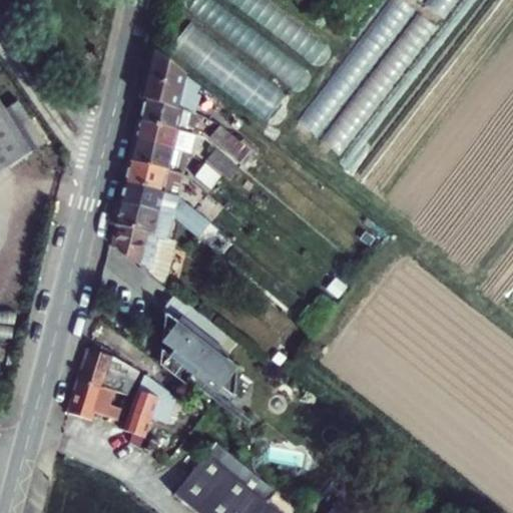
[(268,120),(325,43),(265,0),(218,0),(235,12),(217,38),(205,30),(203,34),(187,23),(168,49),(268,120)]
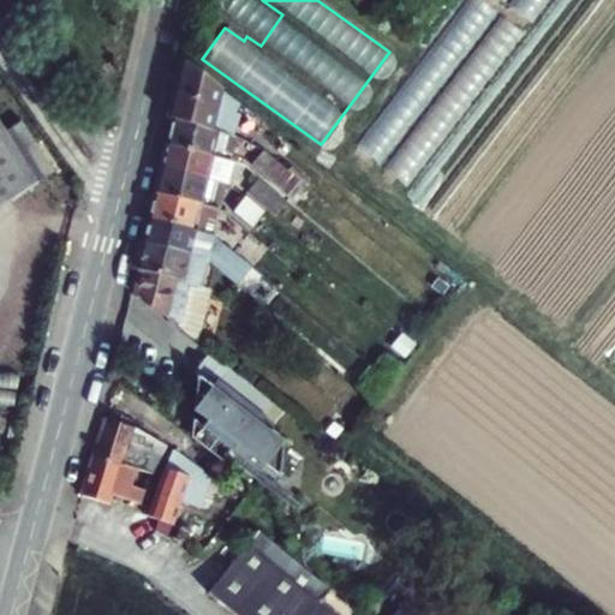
[(222,87),(184,57),(175,97),(216,111),(222,87)]
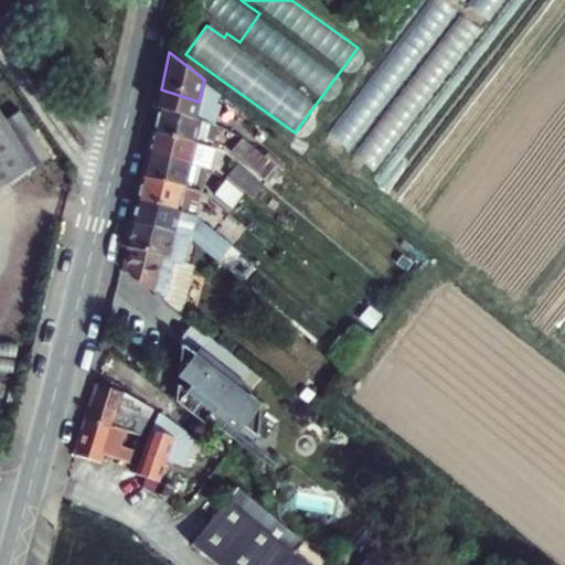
[(215,102),(222,94),(204,80),(199,102),(193,125),(202,127),(212,129),(219,105),(215,102)]
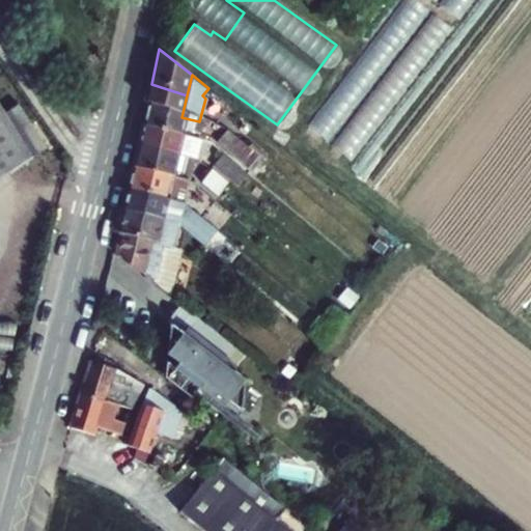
[(151,84),(146,108),(182,117),(187,95),(151,84)]
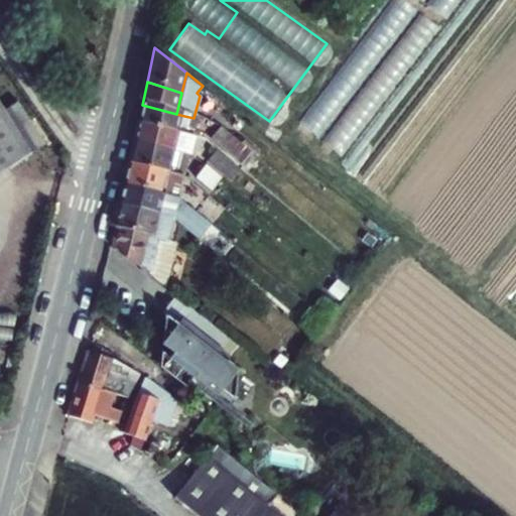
[(142,105),(138,125),(189,135),(190,130),(182,127),(184,116),(176,114),(142,105)]
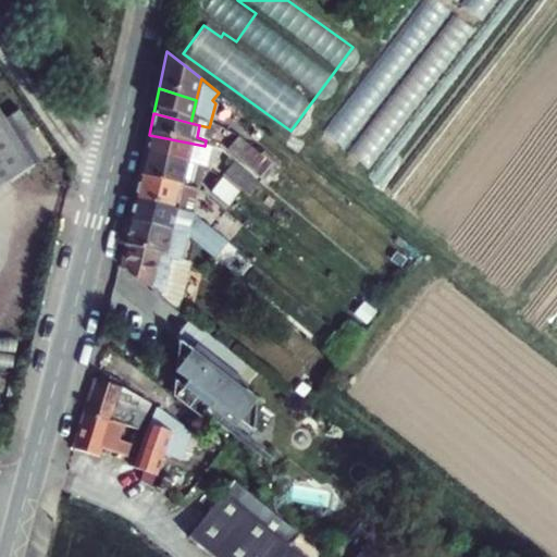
[(206,140),(205,146),(203,152),(251,186),(264,169),(209,127),(199,125),(197,137),(206,140)]
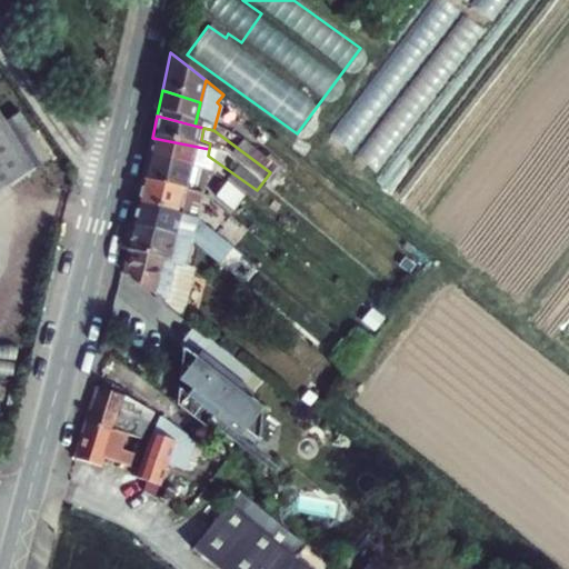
[(0,205),(31,185),(0,138),(0,205)]
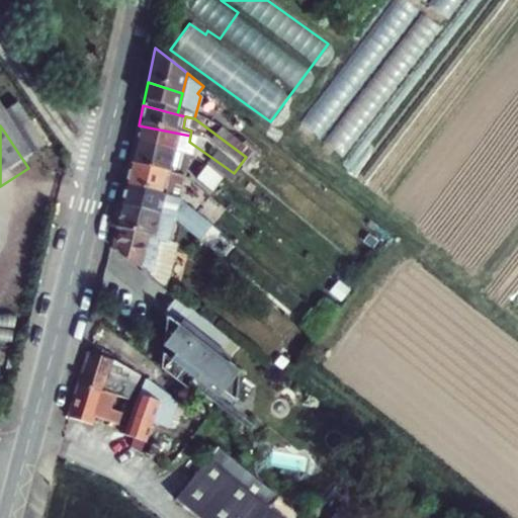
[(190,136),(139,125),(136,141),(176,152),(179,144),(188,146),(189,142),(190,136)]
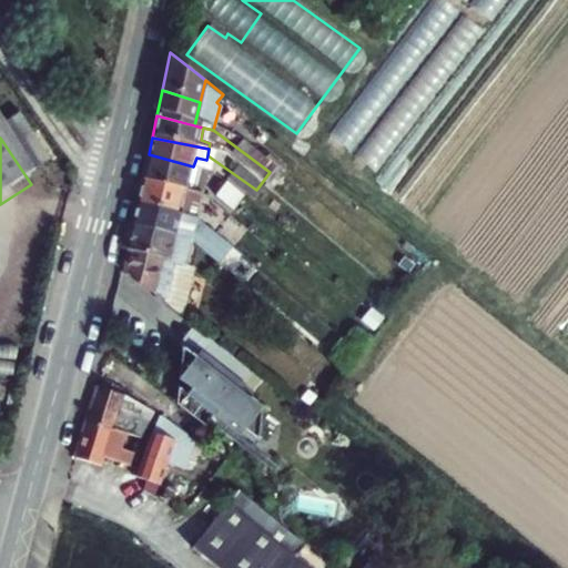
[(193,166),(149,154),(143,179),(186,189),(194,191),(196,183),(189,181),(193,166)]
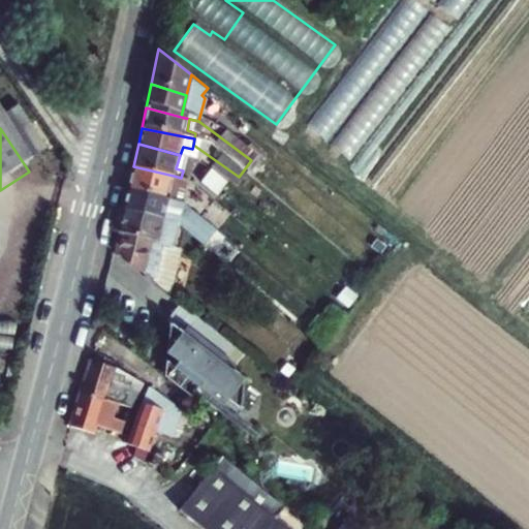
[(232,191),(242,180),(239,177),(193,145),(192,149),(183,147),(180,155),(192,159),(225,185),(232,191)]
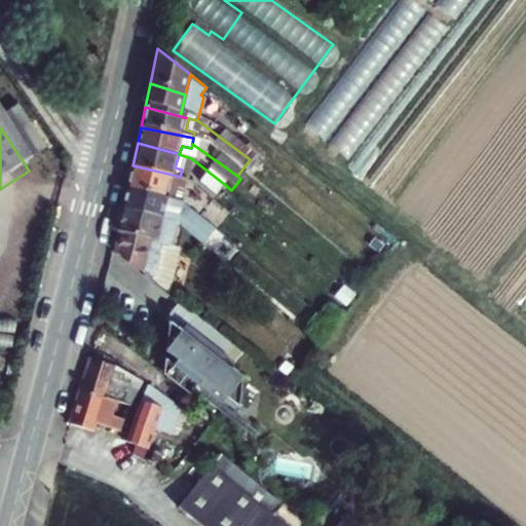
[(212,201),(224,184),(191,158),(179,154),(175,167),(182,170),(180,177),(186,182),(212,201)]
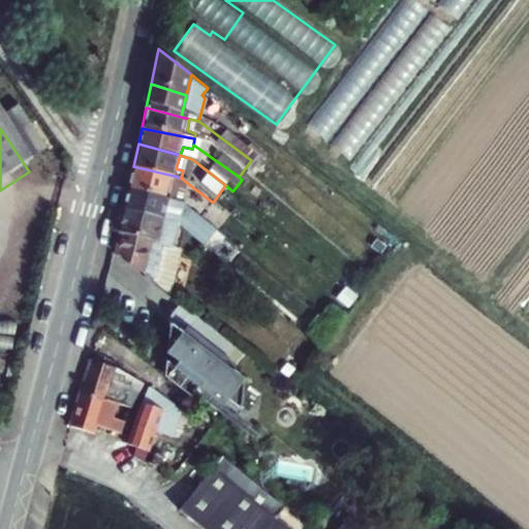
[(169,197),(174,176),(133,166),(128,189),(169,197)]
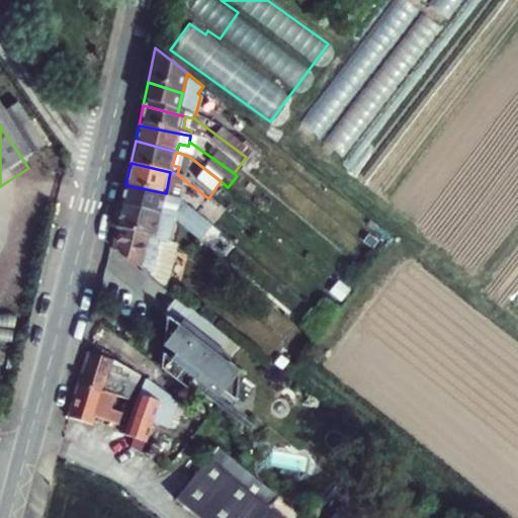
[(166,193),(174,194),(177,174),(170,172),(166,193)]
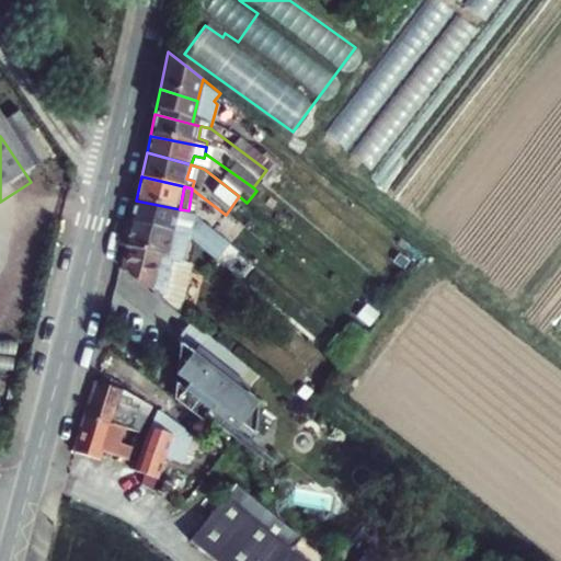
[(192,213),(198,194),(192,189),(189,210),(192,213)]
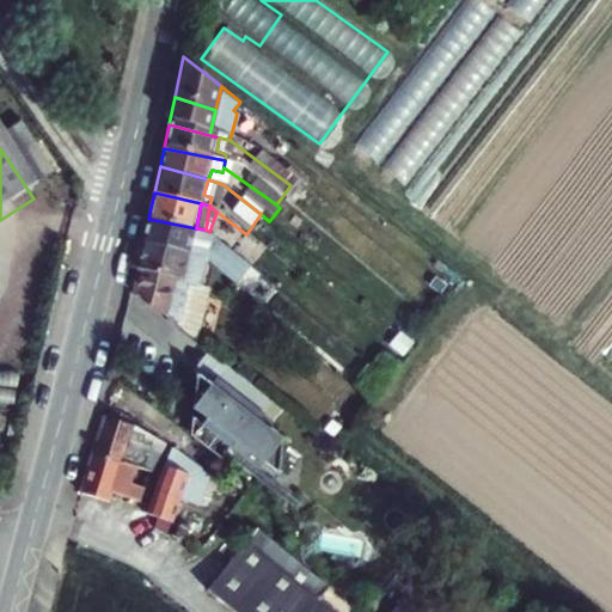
[(196,228),(148,219),(144,240),(202,254),(203,248),(191,244),(196,228)]
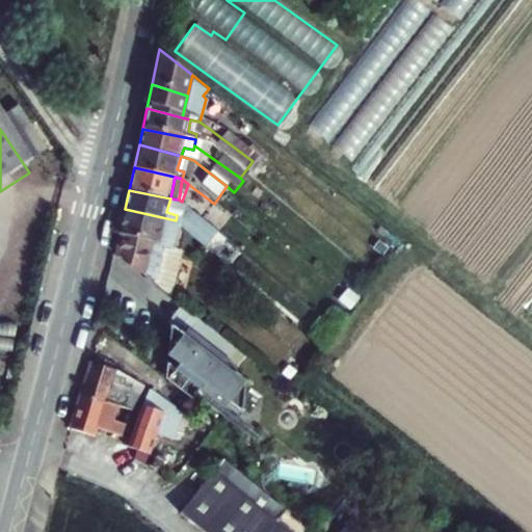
[(179,200),(170,198),(166,212),(177,215),(176,220),(178,221),(208,244),(218,230),(182,202),(179,200)]
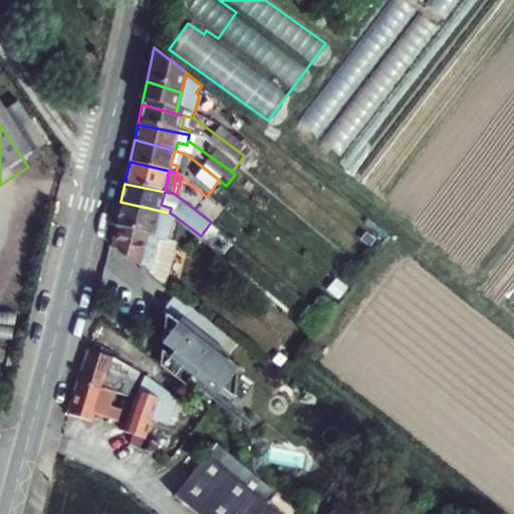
[(113,228),(154,237),(159,218),(168,220),(170,213),(120,202),(113,228)]
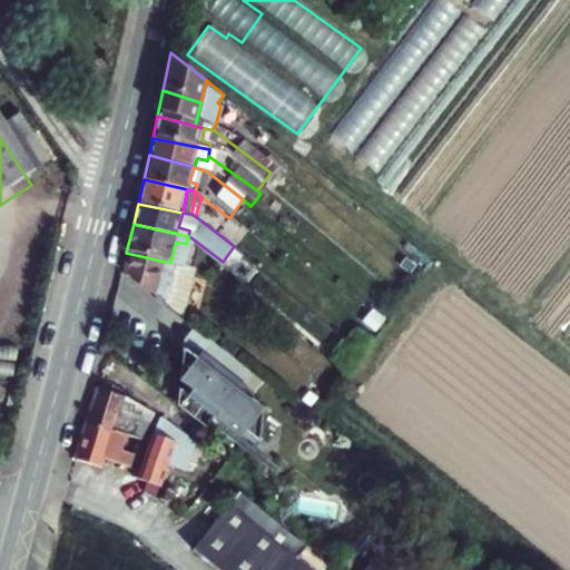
[(182,265),(186,244),(176,242),(170,263),(182,265)]
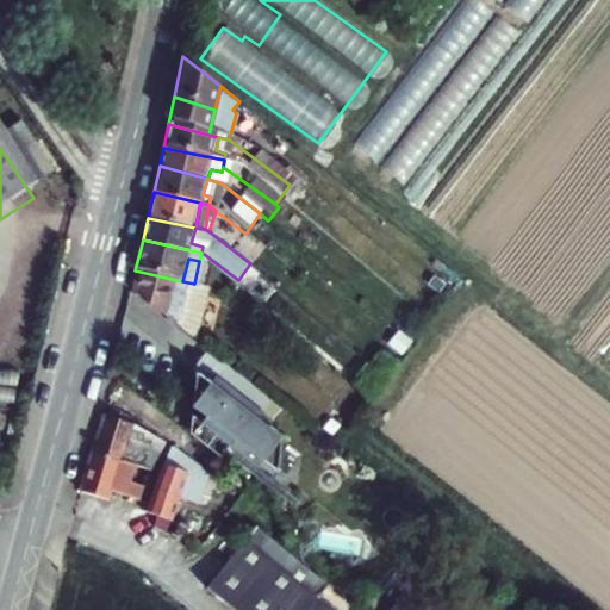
[(194,284),(182,281),(135,271),(130,292),(186,334),(198,318),(207,286),(194,284)]
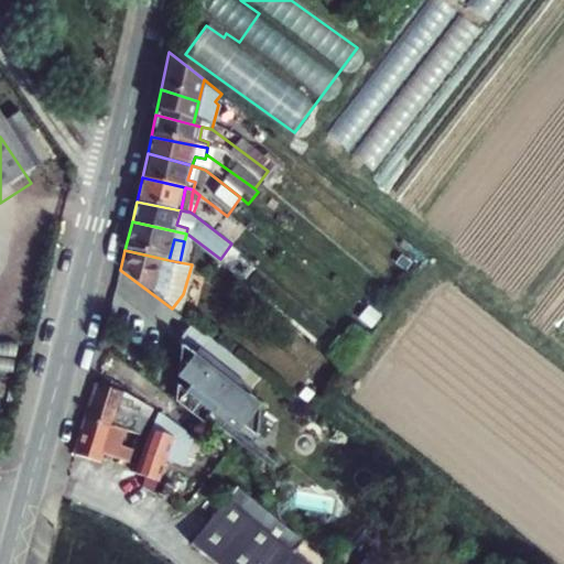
[(208,419),(213,411),(249,440),(267,420),(247,408),(255,397),(196,348),(175,373),(184,379),(175,392),(208,419)]
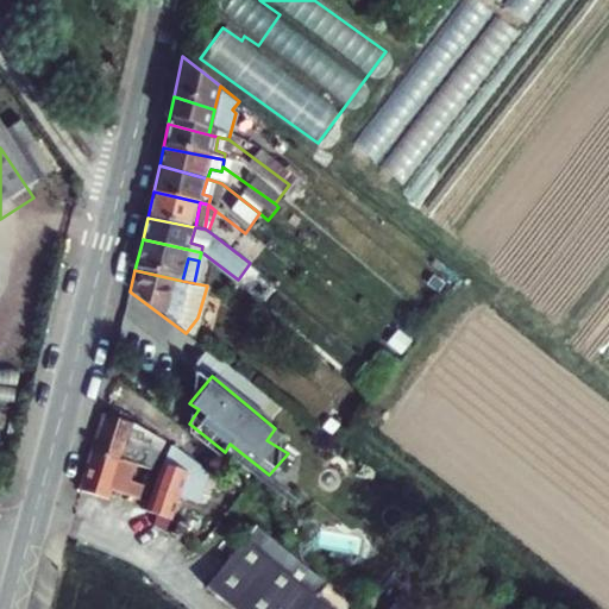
[(101,407),(90,447),(135,463),(137,452),(129,450),(135,427),(115,420),(117,413),(101,407)]
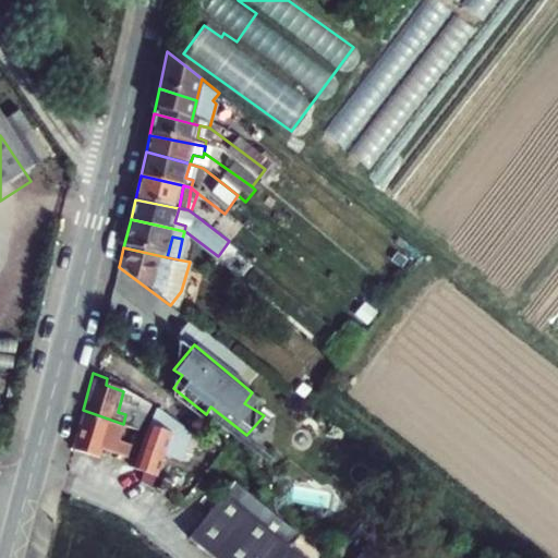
[(83,410),(75,447),(105,457),(112,431),(121,433),(123,424),(83,410)]
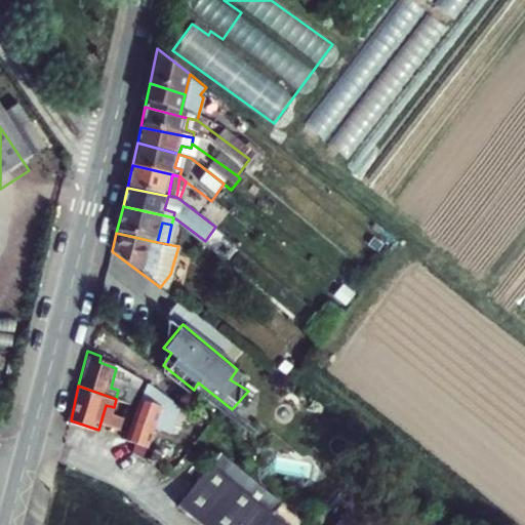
[(146,401),(138,418),(133,417),(129,426),(134,428),(132,434),(126,432),(123,438),(137,443),(146,446),(161,406),(146,401)]
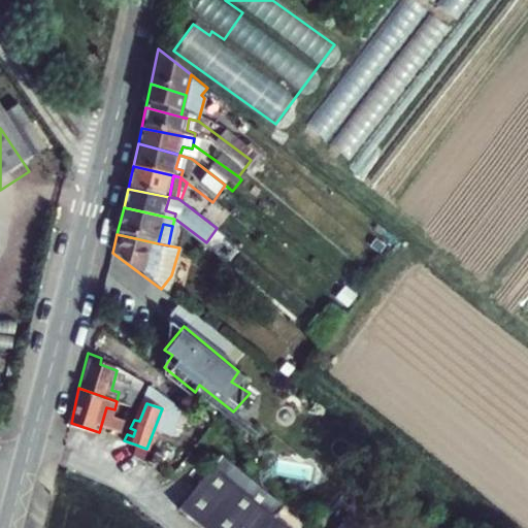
[(71,423),(63,448),(130,470),(138,446),(124,440),(99,432),(71,423)]
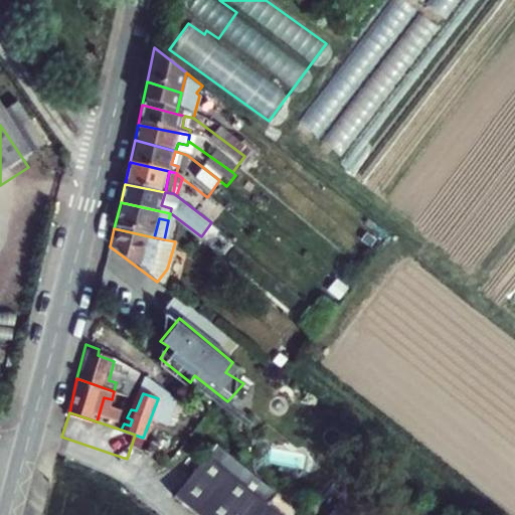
[(201,514),(283,514),(212,460),(180,498),(201,514)]
